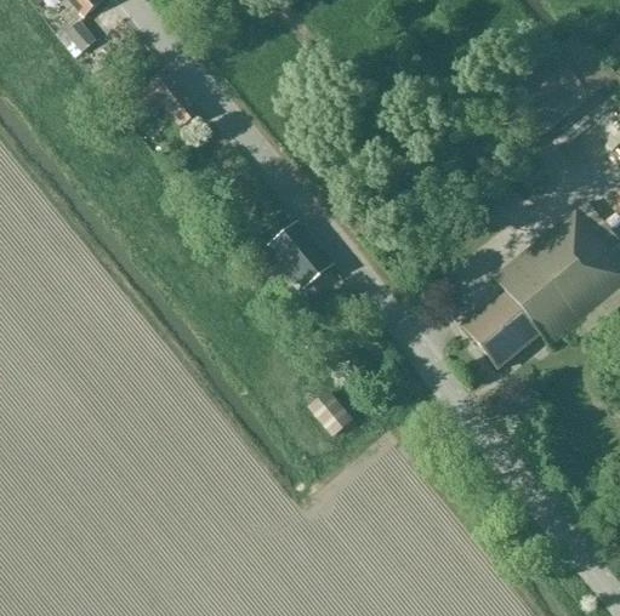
[(84,16),(103,0),(63,0),(68,5),(58,13),(67,23),(55,33),(75,58),(97,39),(80,20),(84,16)]
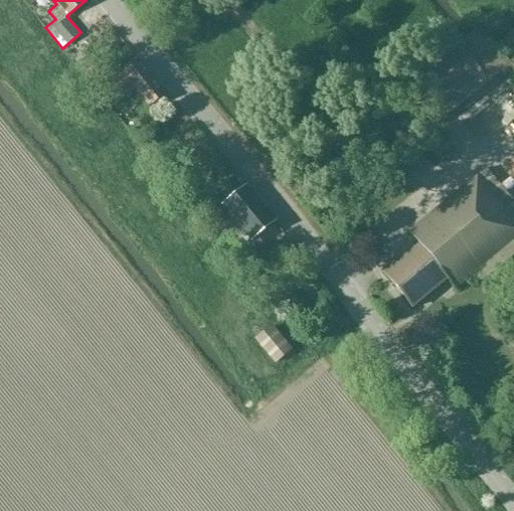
[(433,125),(503,68),(505,71),(513,64),(513,62),(483,23),(403,88),(433,125)]
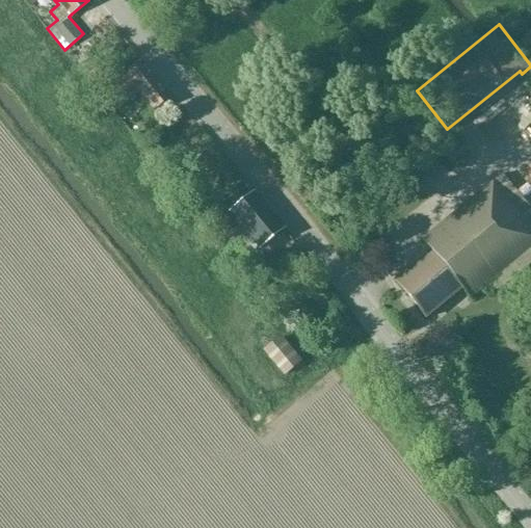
[(154,108),(171,95),(143,59),(127,75),(123,78),(113,68),(98,81),(120,107),(139,90),(154,108)]
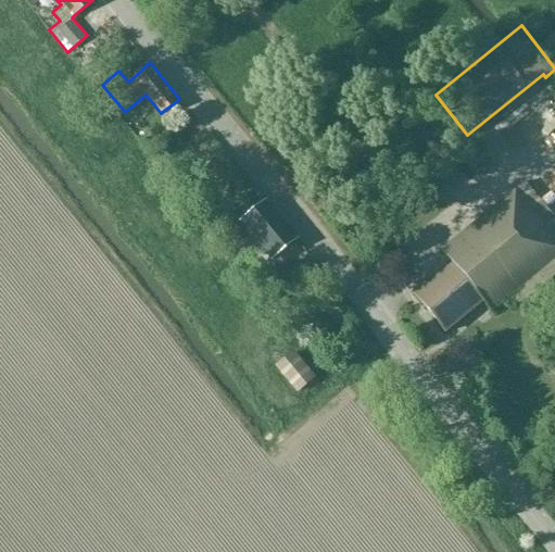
[(474,170),(488,159),(480,149),(466,160),(474,170)]
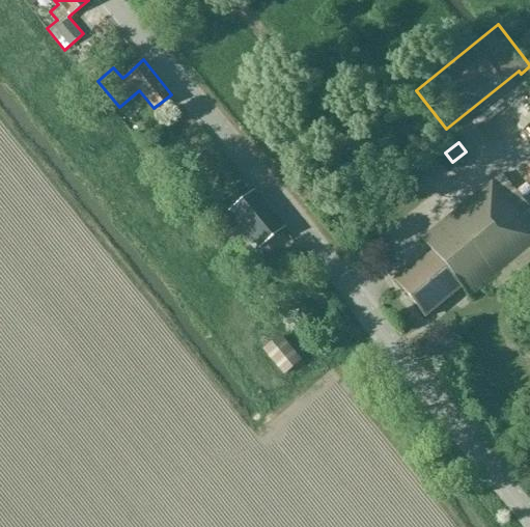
[(494,179),(422,238),(442,262),(470,295),(486,281),(495,289),(527,262),(529,259),(529,207),(502,173),(494,179)]
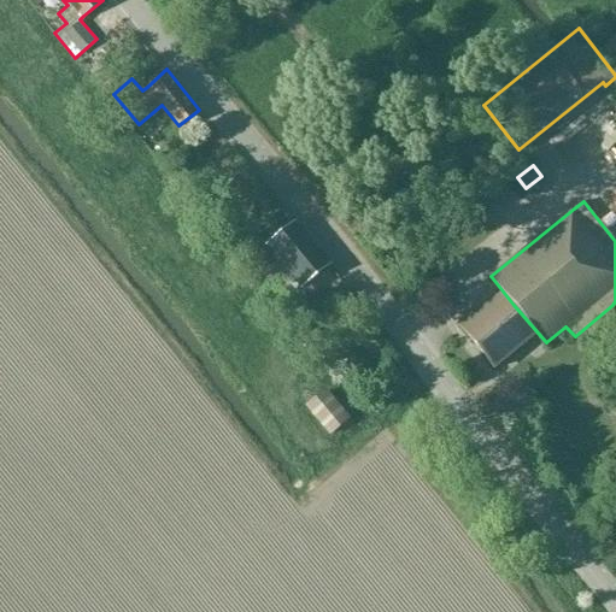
[(301,286),(330,260),(297,218),(267,243),(301,286)]
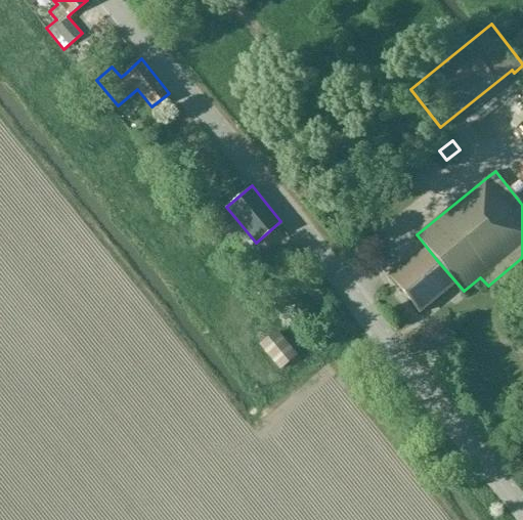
[(455,284),(435,259),(426,248),(391,275),(420,311),(455,284)]
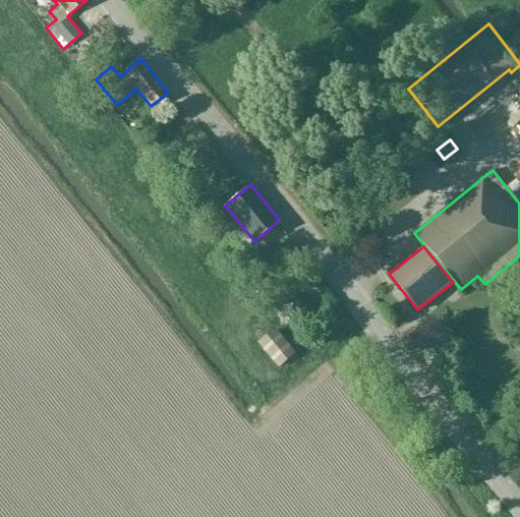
[(278,364),(294,351),(276,328),(258,342),(278,364)]
